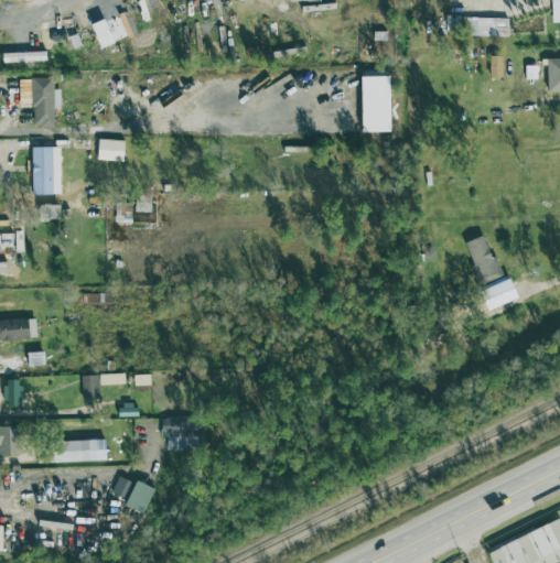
[(512,18),(469,17),(469,35),(510,36),(512,18)]
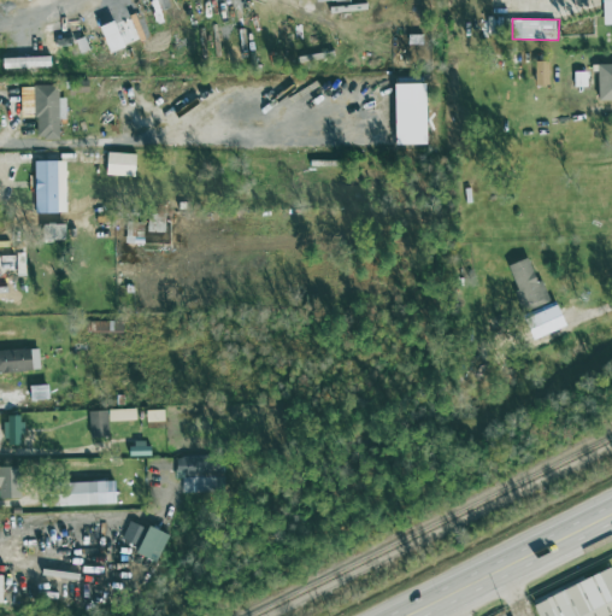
[(121,48),(116,22),(103,25),(107,52),(121,48)]
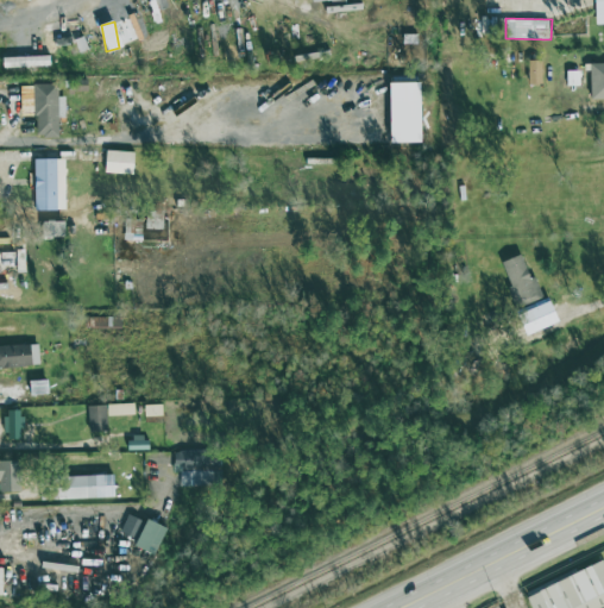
[(52,55),(4,57),(4,68),(54,66),(52,55)]
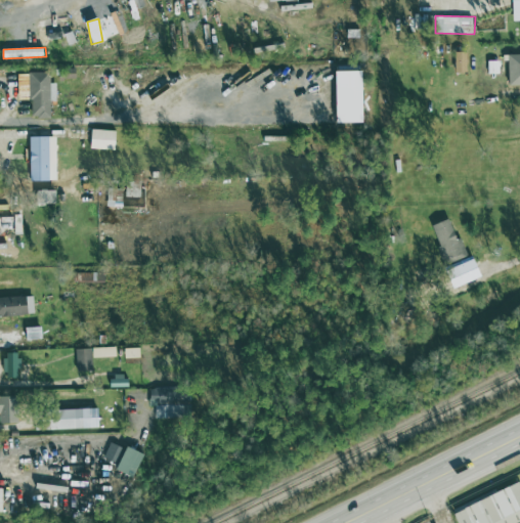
[(467,51),(456,52),(457,73),(468,72),(467,51)]
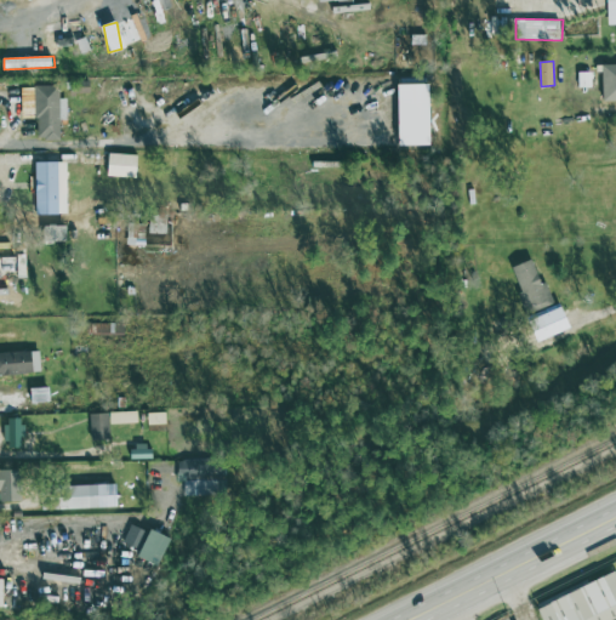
[(36,140),(61,140),(61,119),(68,119),(68,97),(61,97),(61,85),(36,85),(36,140)]
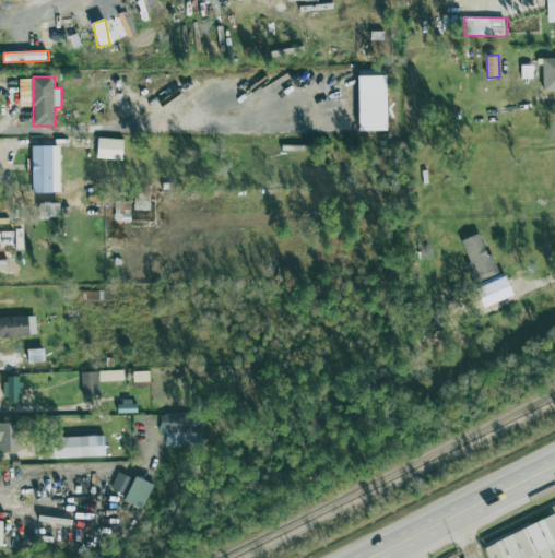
[(126,159),(126,139),(97,138),(97,158),(126,159)]
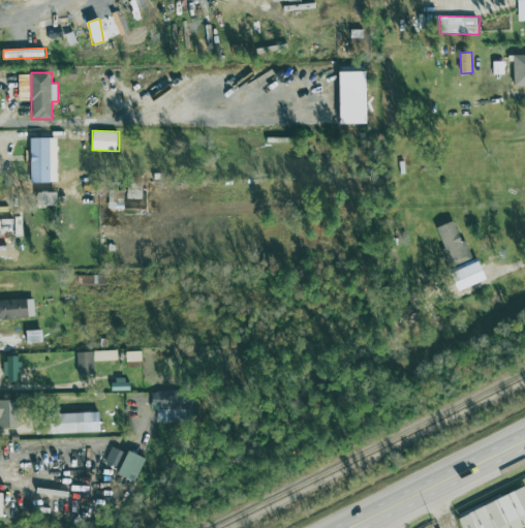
[(50,137),(30,137),(31,183),(51,182),(50,137)]
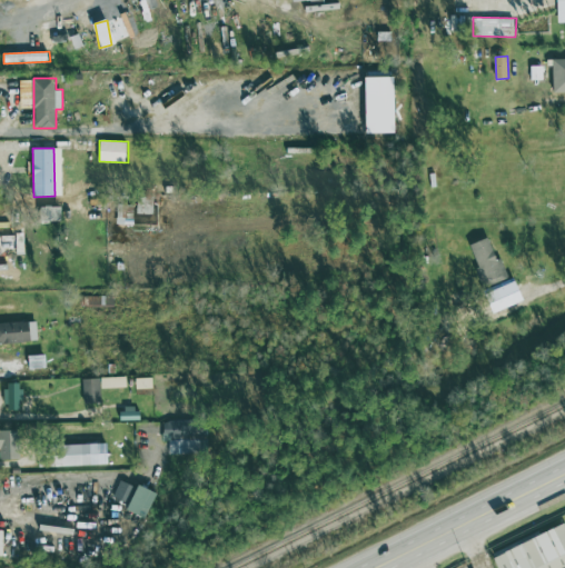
[(138,213),(154,215),(155,198),(138,197),(138,213)]
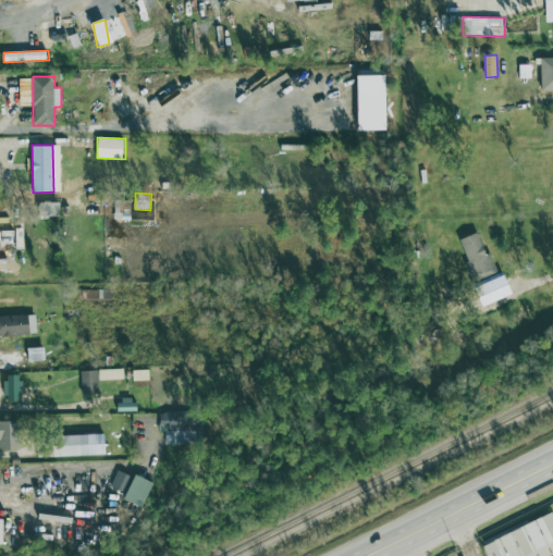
[(61,215),(60,201),(39,202),(39,217),(61,215)]
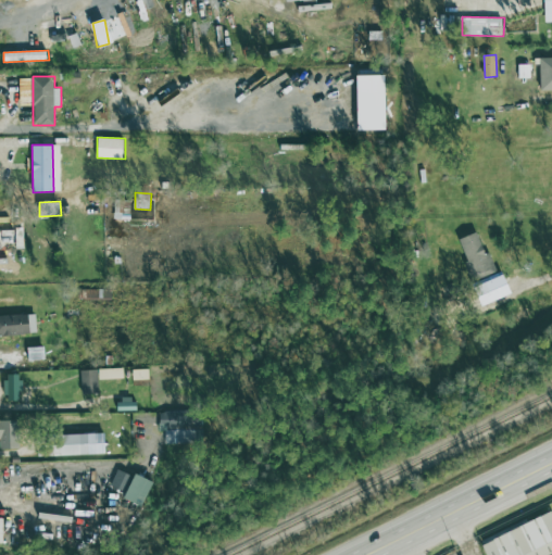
[(460,238),(468,262),(466,262),(474,282),(499,274),(491,252),(486,254),(478,231),(460,238)]
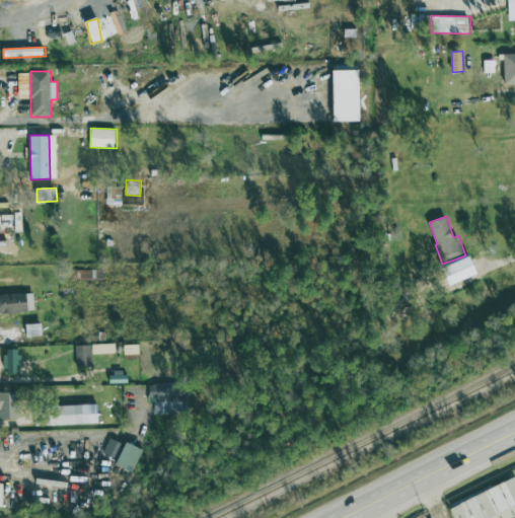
[(34,292),(0,293),(0,311),(34,310),(34,292)]
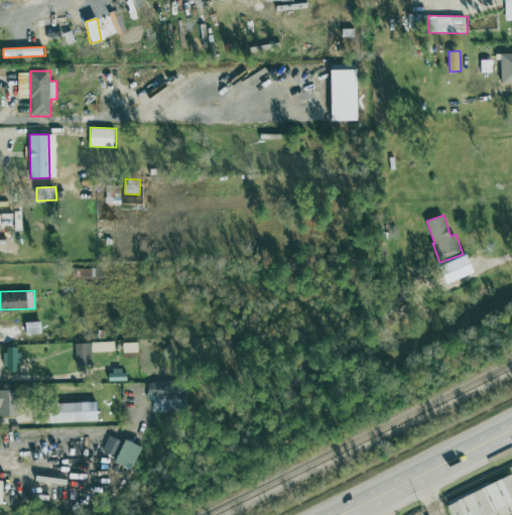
[(93,351),(116,351),(115,341),(92,342),(93,351)]
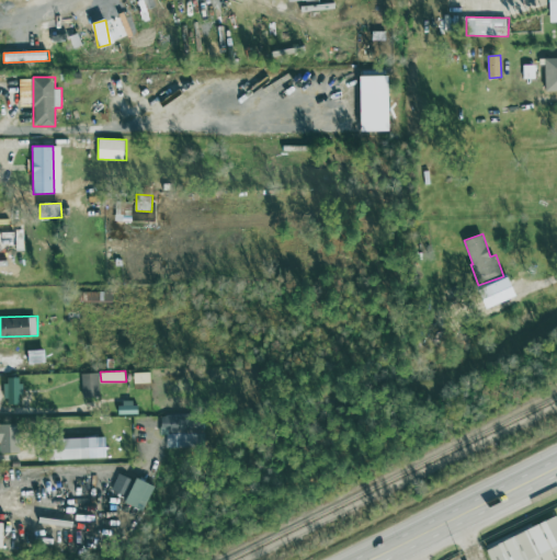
[(151,372),(135,372),(135,381),(151,381),(151,372)]
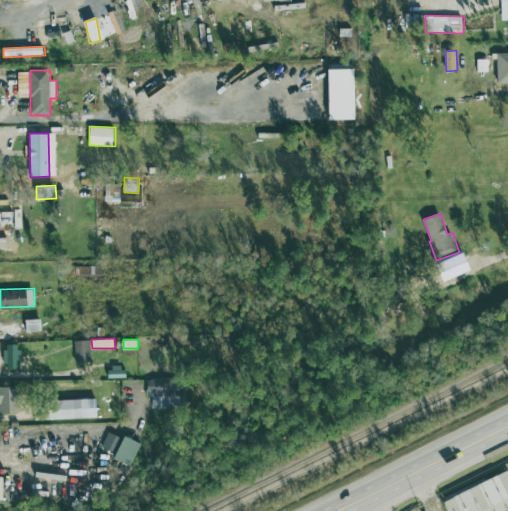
[(91,340),(75,340),(76,362),(91,362),(91,340)]
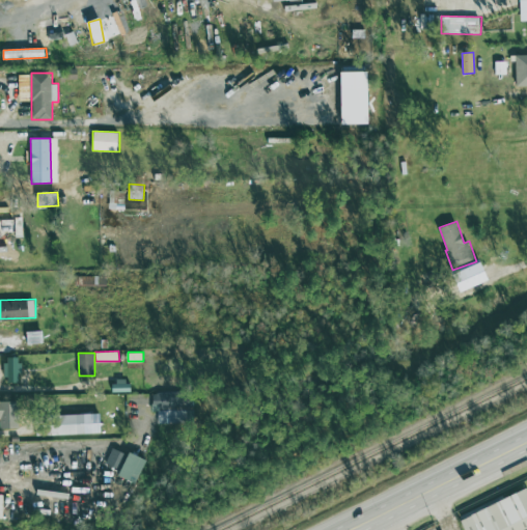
[(20,382),(20,356),(6,356),(6,382),(20,382)]
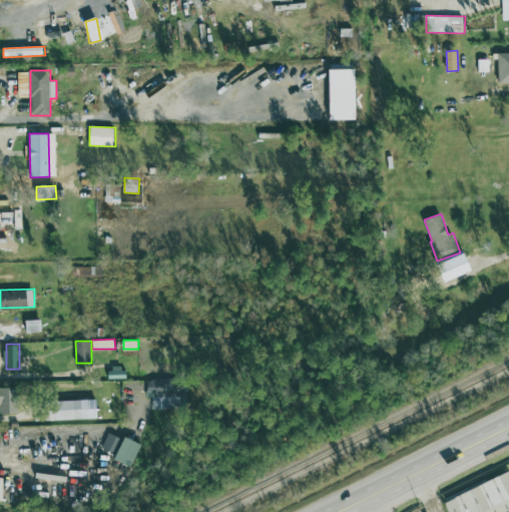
[(127,378),(127,367),(108,368),(108,378),(127,378)]
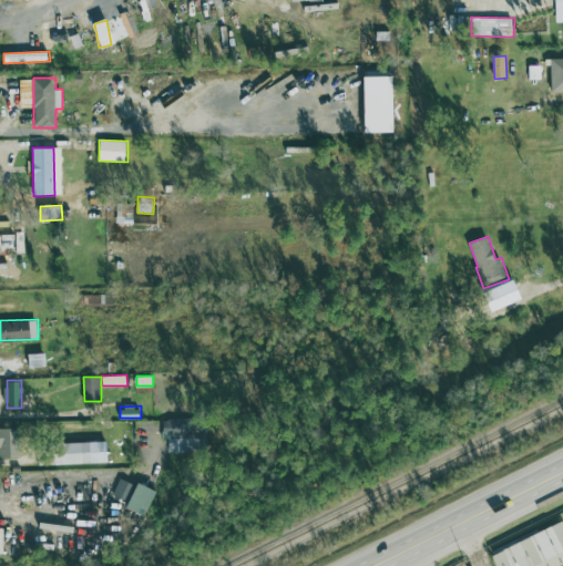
[(163,439),(170,439),(170,449),(206,448),(206,419),(163,420),(163,439)]
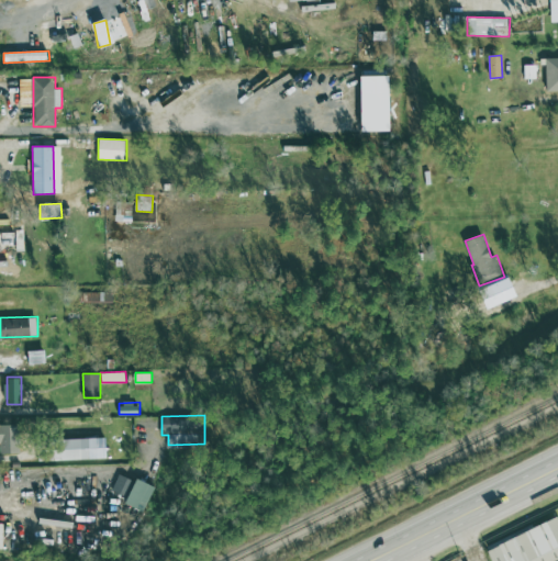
[(0,423),(0,452),(19,452),(18,423),(0,423)]
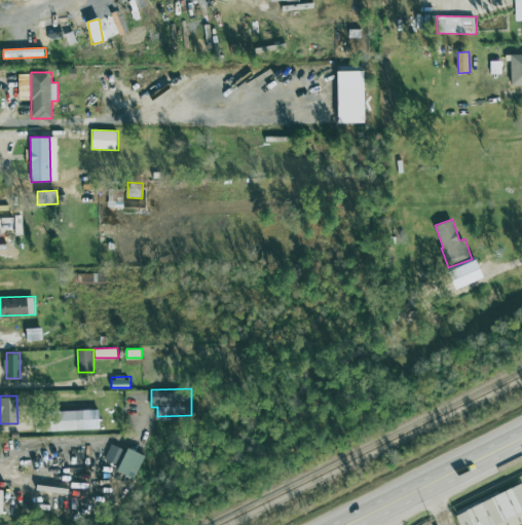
[(84,409),(51,410),(51,429),(84,428),(84,409)]
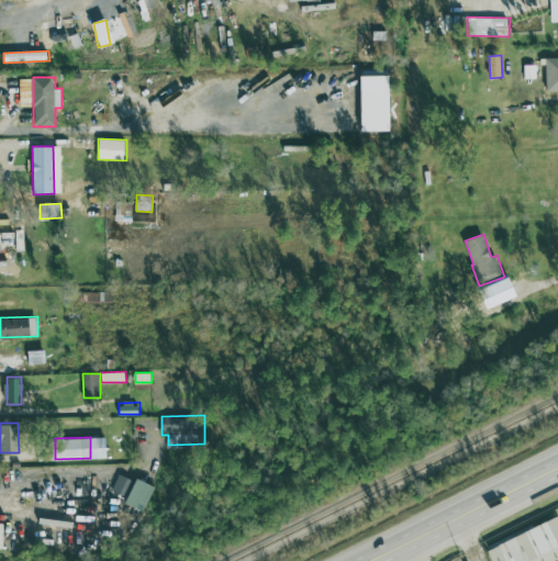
[(113,490),(125,495),(132,480),(120,474),(113,490)]
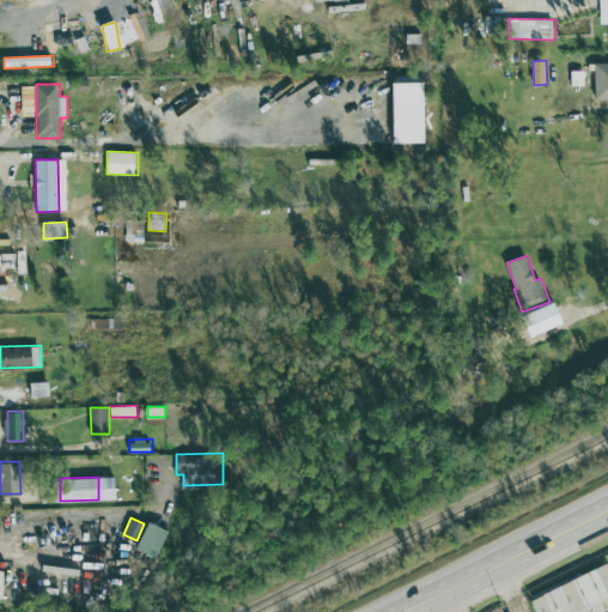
[(168,528),(146,521),(135,549),(157,557),(168,528)]
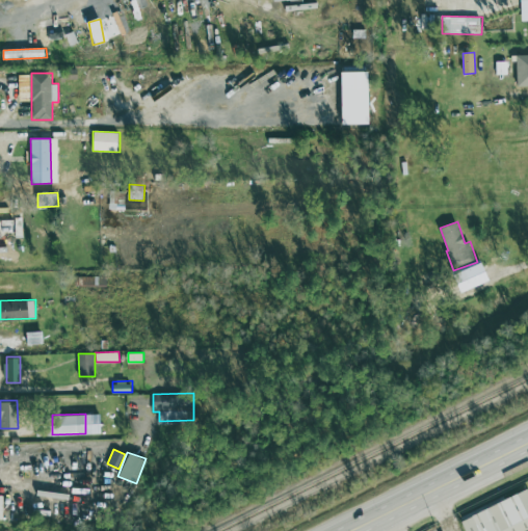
[(524,530),(527,529),(527,489),(460,516),(466,530),(524,530)]
